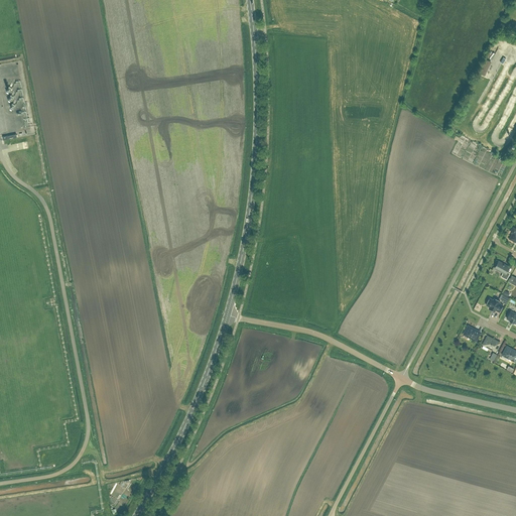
[(480,74),(484,76),(491,61),(486,59),(480,74)]
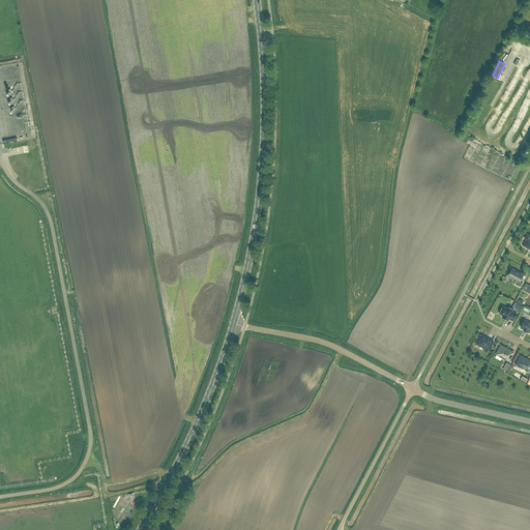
[(521,287),(524,281),(521,278),(523,274),(511,268),(511,269),(510,269),(508,271),(509,272),(507,275),(517,280),(514,284),(521,287)]
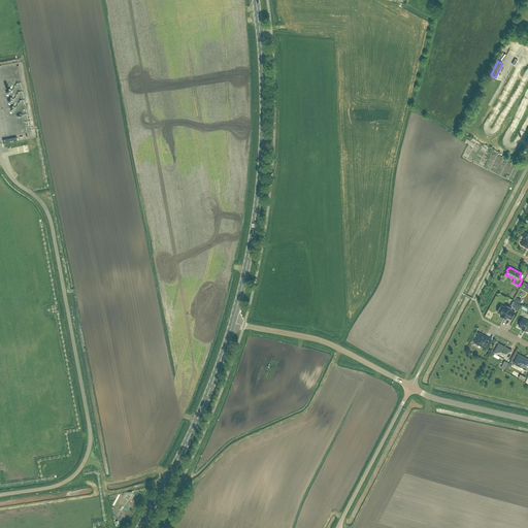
[(518,311),(521,305),(513,301),(510,305),(514,307),(514,309),(518,311)]
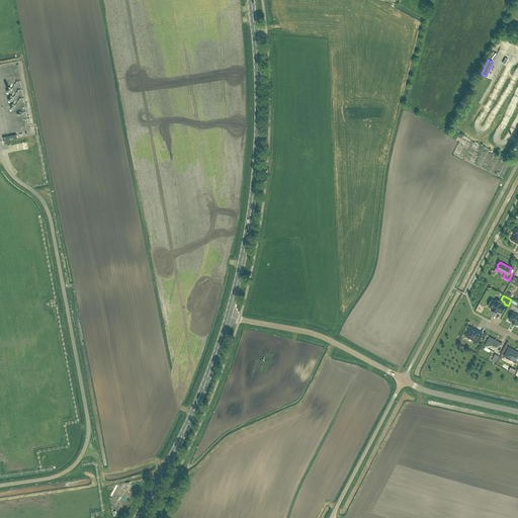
[(495,300),(492,298),(488,306),(492,308),(491,310),(497,313),(498,312),(501,313),(505,306),(501,304),(502,303),(496,299),(495,300)]
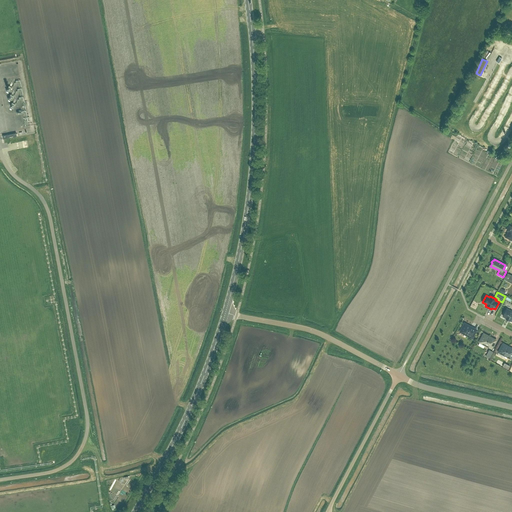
[(511,320),(511,311),(506,308),(503,316),(506,317),(506,318),(510,320),(511,320)]
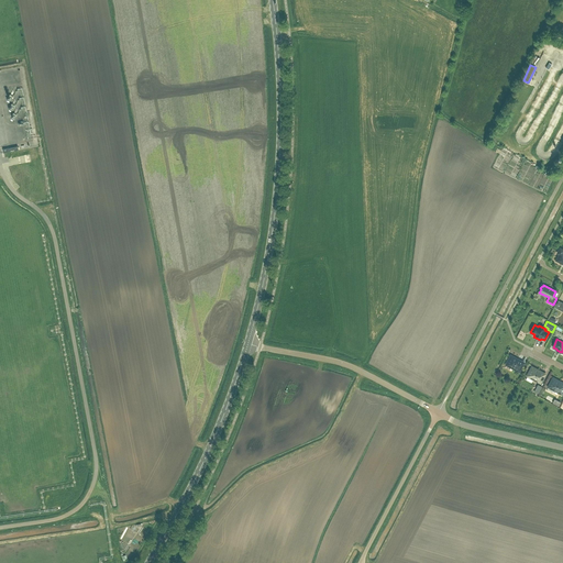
[(519,372),(523,363),(510,355),(506,364),(519,372)]
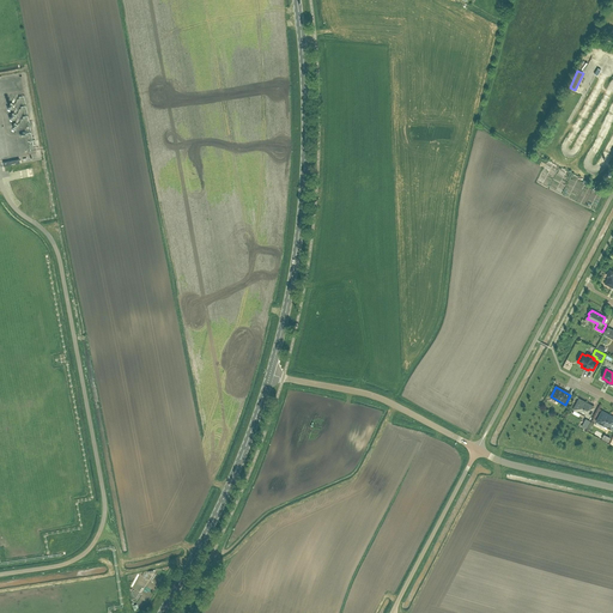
[(588,417),(594,407),(580,400),(574,408),(588,417)]
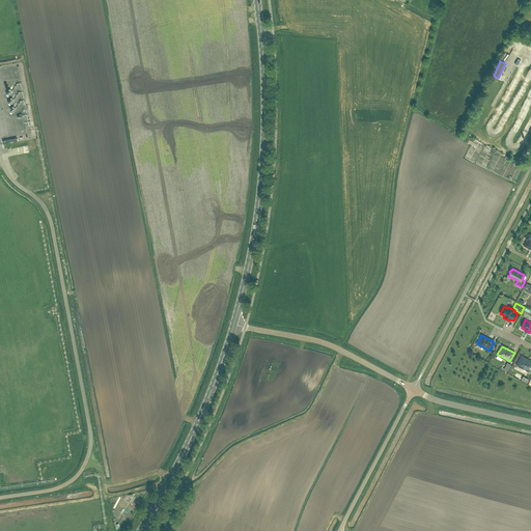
[(530,371),(530,368),(530,361),(522,357),(518,365),(530,371)]
